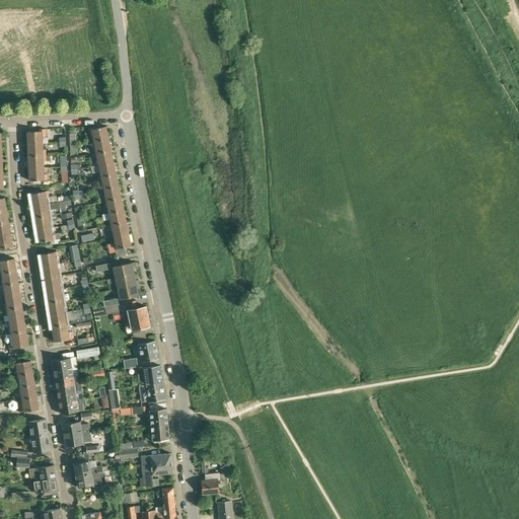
[(93,135),(94,141),(108,138),(106,126),(94,129),(94,127),(88,128),(90,136),(93,135)]
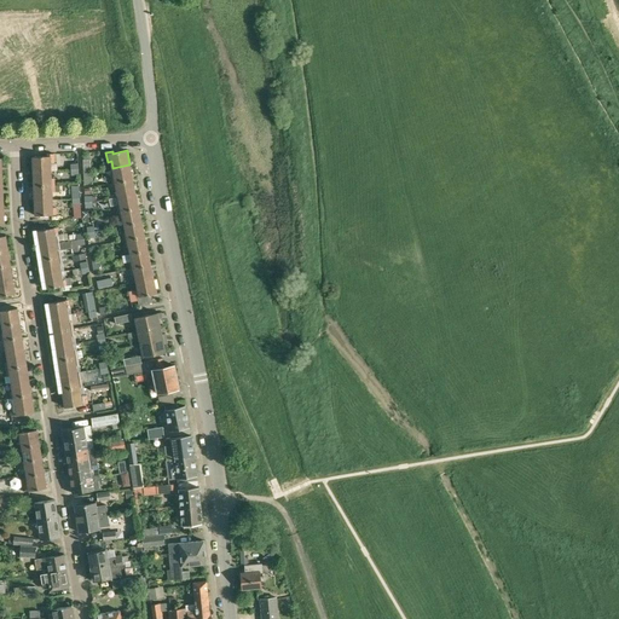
[(33,157),(34,172),(51,171),(58,171),(57,163),(55,163),(53,154),(47,154),(47,156),(33,157)]
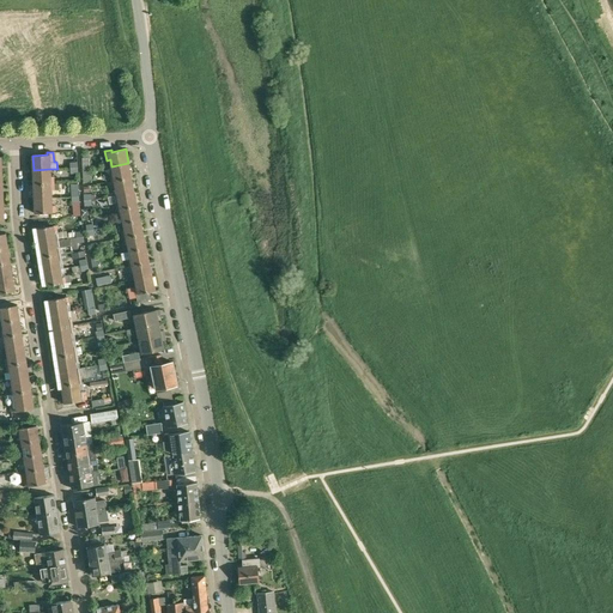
[(110,175),(111,181),(132,177),(128,163),(111,167),(114,174),(110,175)]
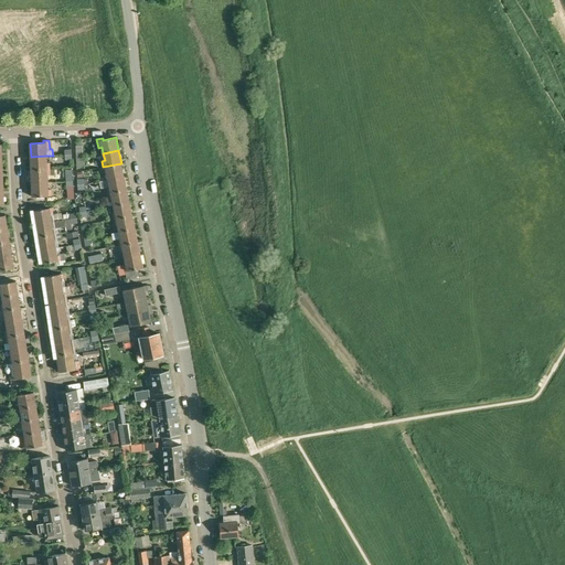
[(46,156),(31,157),(31,170),(51,169),(51,162),(46,162),(46,156)]
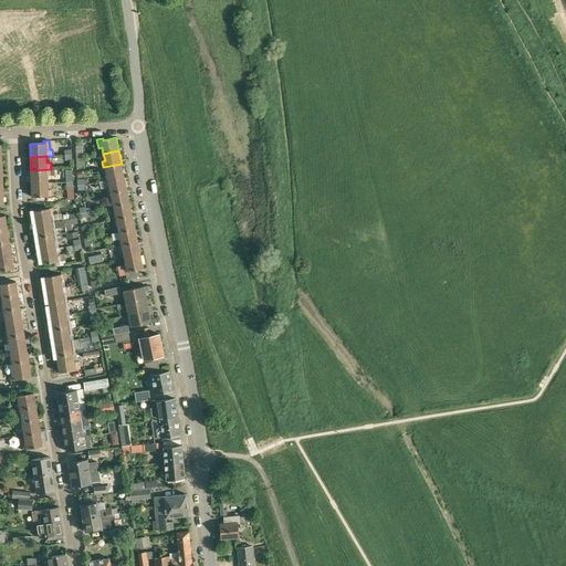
[(122,164),(103,167),(104,174),(107,173),(108,180),(124,177),(122,164)]
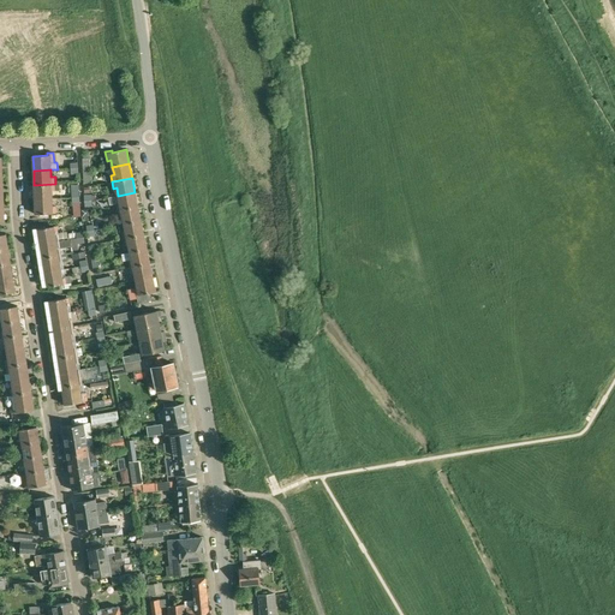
[(55,184),(34,185),(35,199),(52,198),(52,190),(60,190),(60,184),(55,184)]
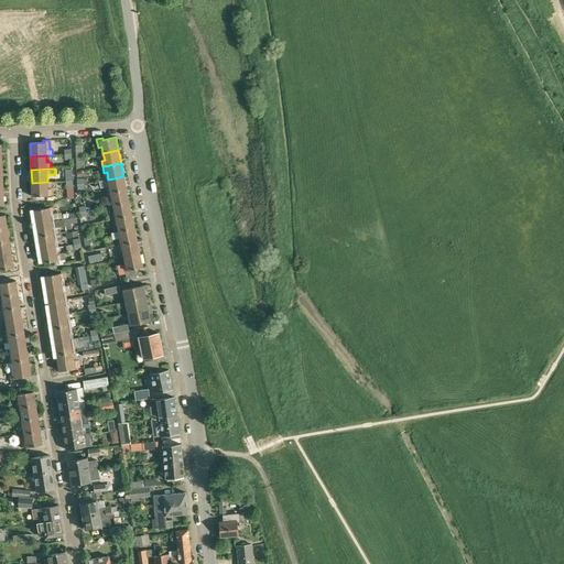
[(107,187),(108,193),(127,190),(123,176),(108,180),(110,186),(107,187)]
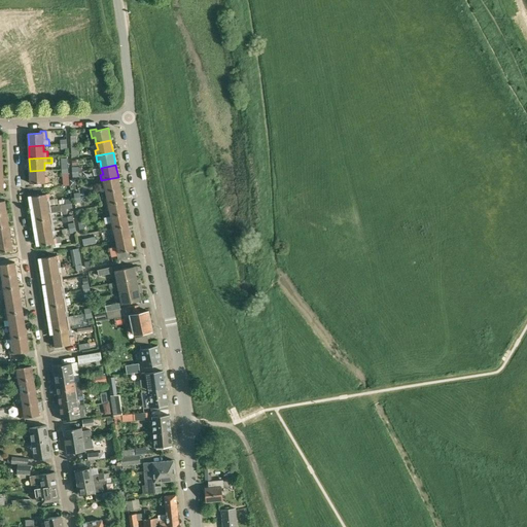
[(44,170),(30,171),(30,183),(44,182),(48,182),(47,176),(44,176),(44,170)]
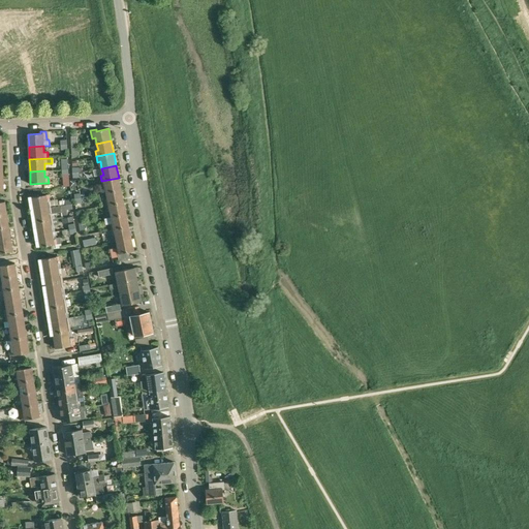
[(119,178),(101,181),(102,187),(105,186),(106,192),(121,189),(119,178)]
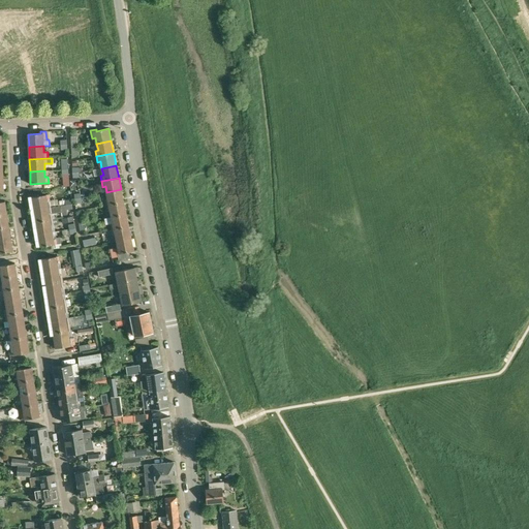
[(105,199),(106,206),(124,201),(121,189),(106,192),(107,198),(105,199)]
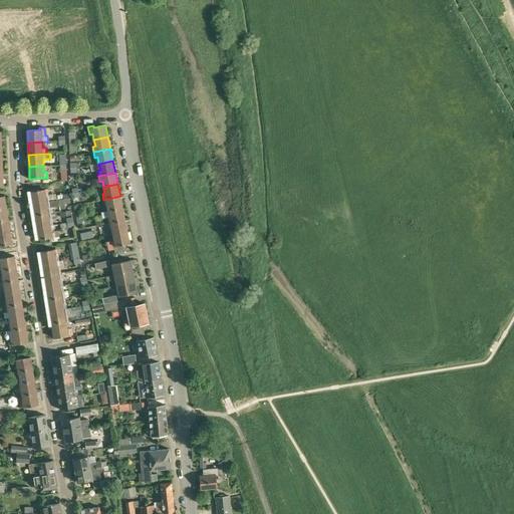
[(31,192),(33,204),(47,201),(46,195),(49,195),(48,189),(31,192)]
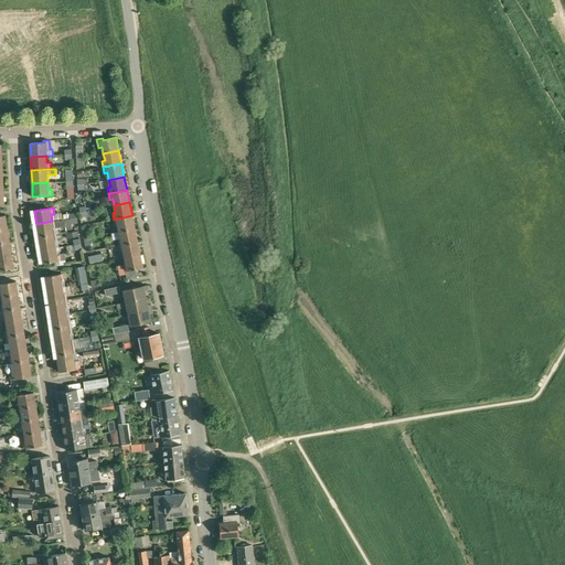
[(132,215),(114,220),(115,225),(118,224),(119,232),(135,228),(132,215)]
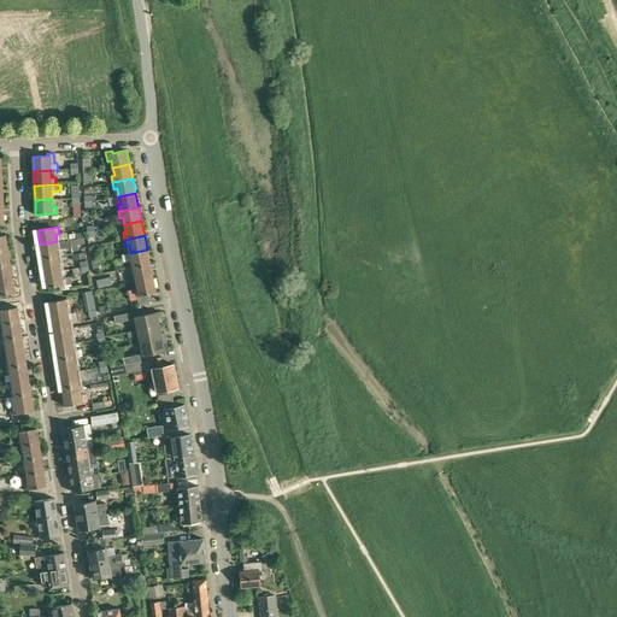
[(84,244),(83,238),(76,239),(76,240),(60,242),(60,248),(58,250),(57,241),(40,245),(42,259),(62,256),(65,254),(64,248),(72,247),(72,252),(78,251),(77,245),(84,244)]
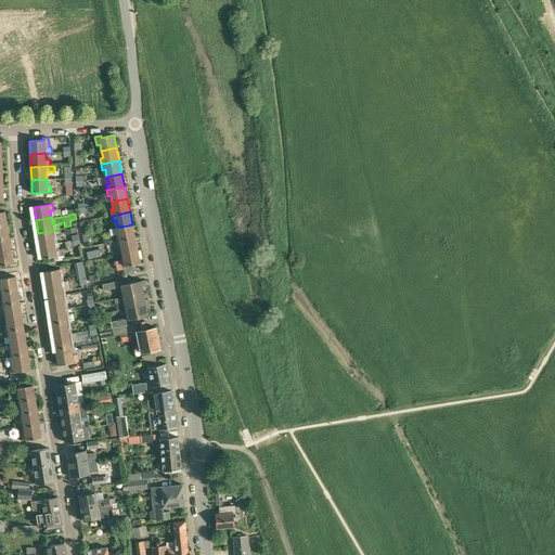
[(0,239),(10,237),(8,224),(0,224),(0,239)]
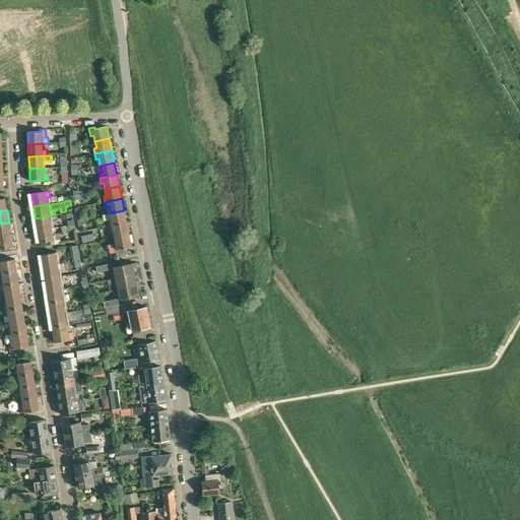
[(110,225),(127,222),(124,210),(110,213),(111,219),(108,219),(110,225)]
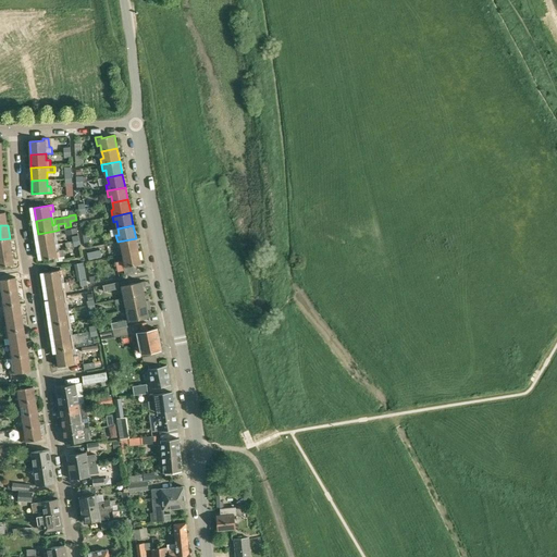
[(56,231),(38,234),(39,246),(54,244),(53,237),(60,236),(59,231),(57,231),(56,231)]
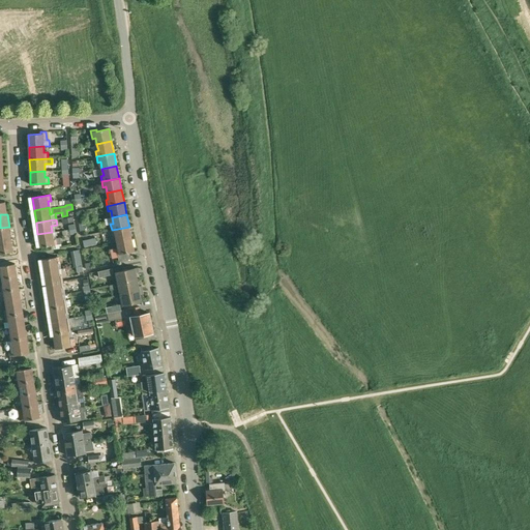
[(0,240),(11,239),(9,227),(0,228),(0,240)]
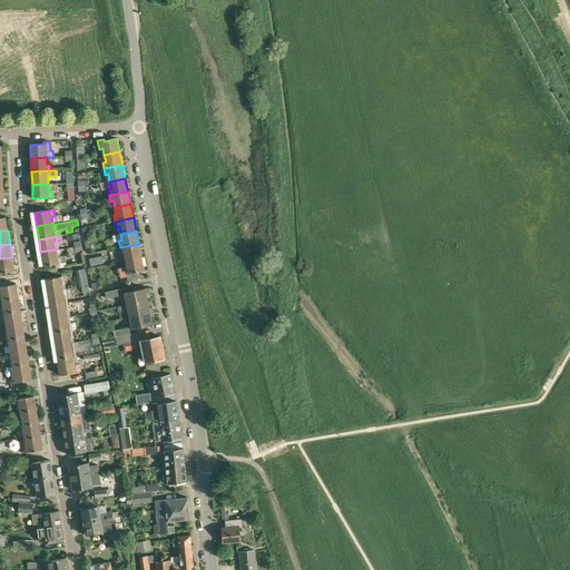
[(126,259),(141,256),(139,244),(120,247),(121,254),(125,253),(126,259)]
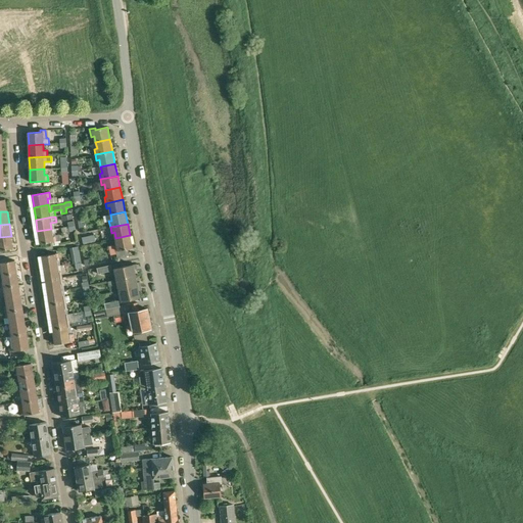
[(51,229),(37,231),(39,243),(53,241),(60,240),(60,234),(55,235),(52,235),(51,229)]
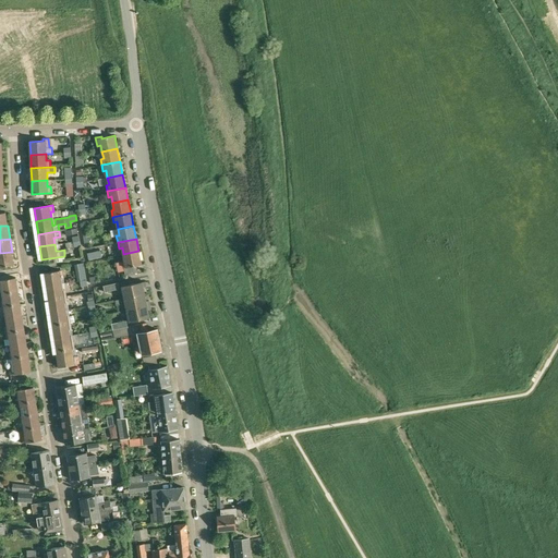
[(88,259),(108,256),(106,249),(87,253),(88,259)]
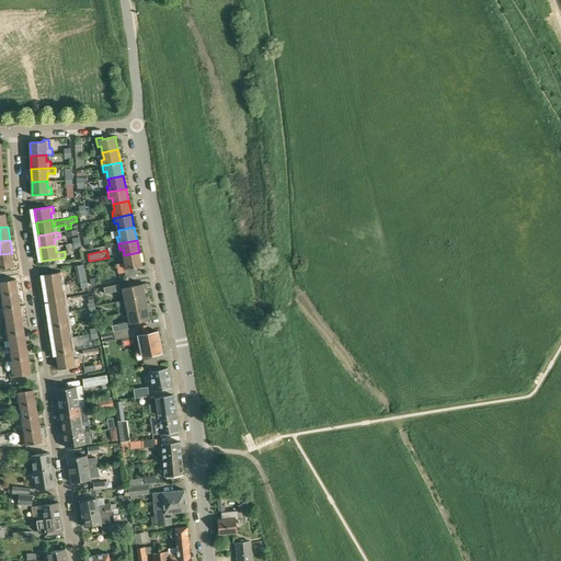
[(139,252),(124,255),(125,262),(117,264),(119,273),(125,272),(126,274),(136,273),(135,267),(142,265),(139,252)]
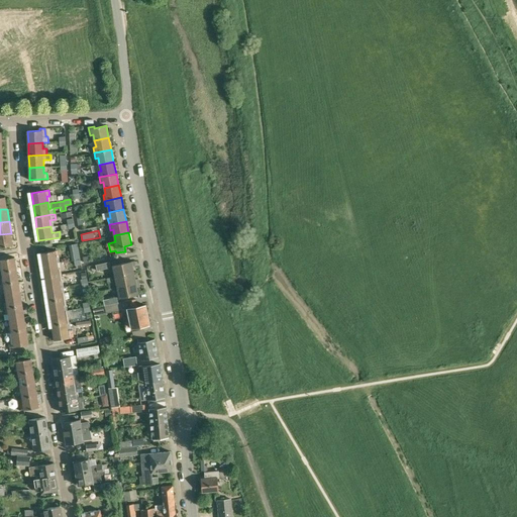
[(11,233),(0,234),(0,246),(12,245),(11,233)]
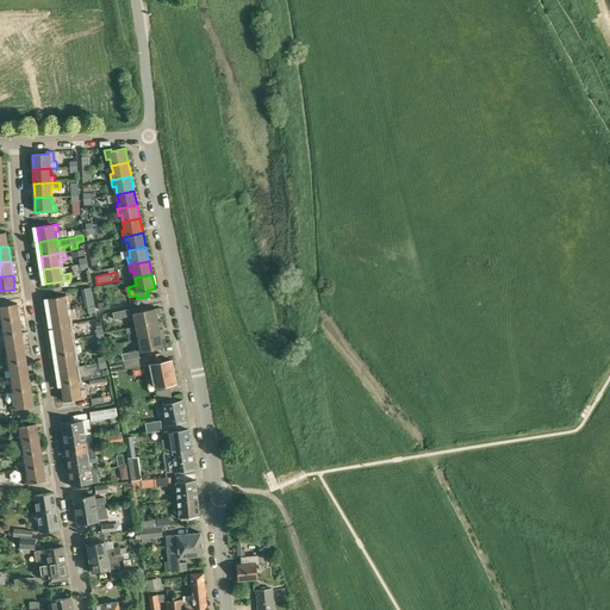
[(85,307),(87,307),(95,306),(92,287),(81,290),(85,307)]
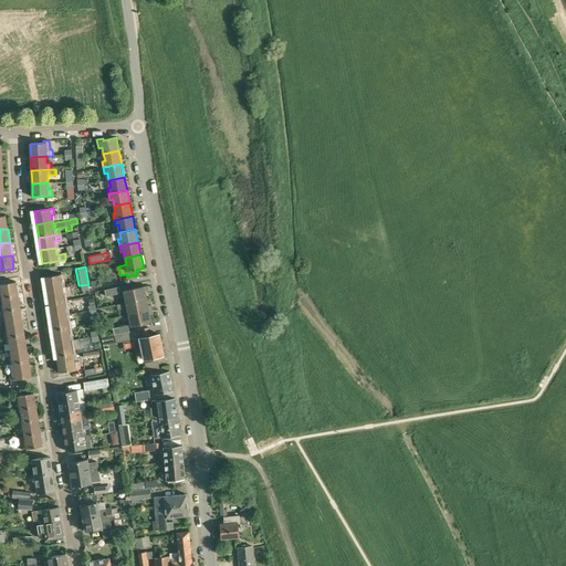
[(44,276),(46,291),(62,287),(61,281),(64,281),(63,274),(44,276)]
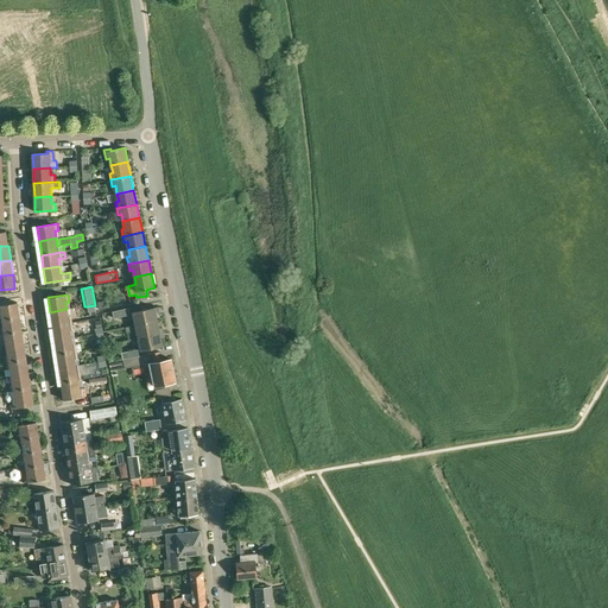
[(0,312),(1,312),(2,320),(19,317),(17,303),(0,305),(0,312)]
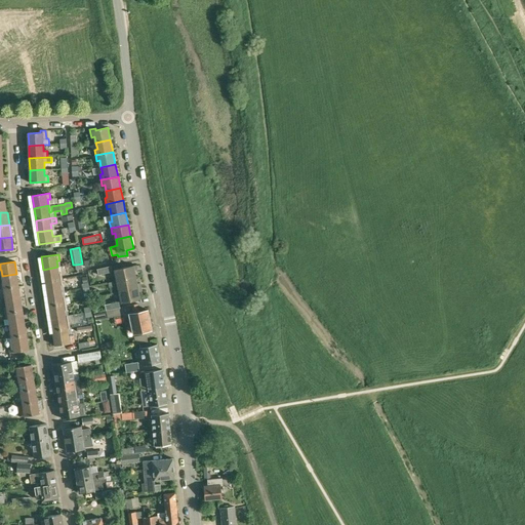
[(98,275),(113,272),(111,266),(97,269),(98,275)]
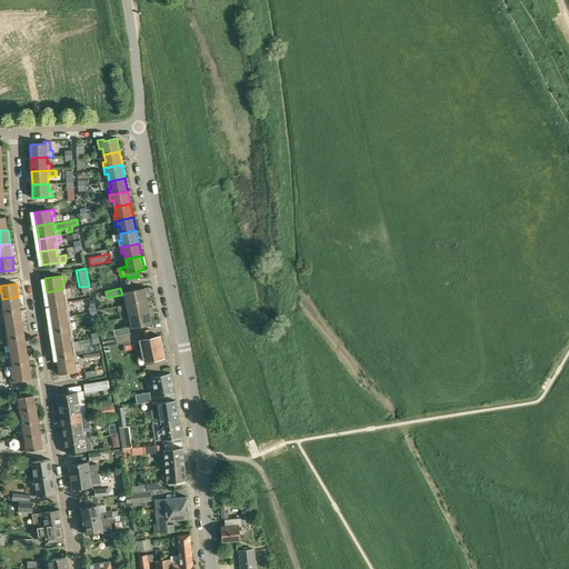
[(125,292),(127,305),(148,300),(146,292),(149,292),(148,288),(146,288),(145,288),(125,292)]
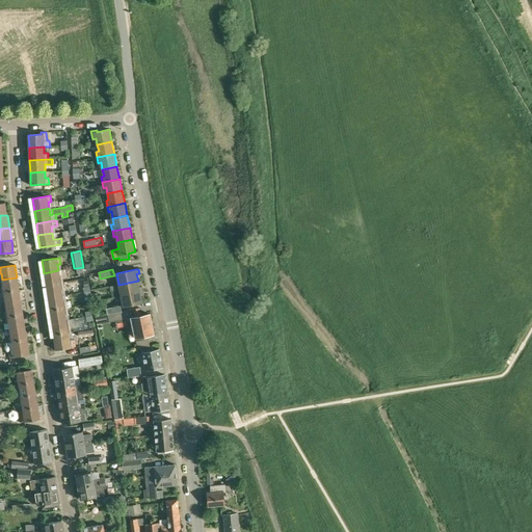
[(58,270),(44,273),(46,286),(63,283),(62,276),(59,276),(58,270)]
